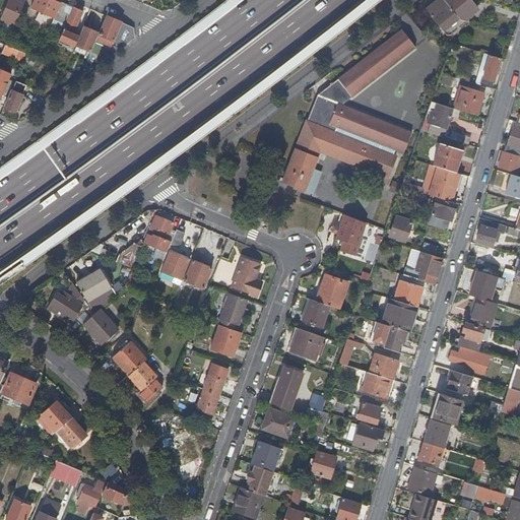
[(10,0),(1,22),(14,28),(20,14),(22,8),(25,2),(19,0),(10,0)]
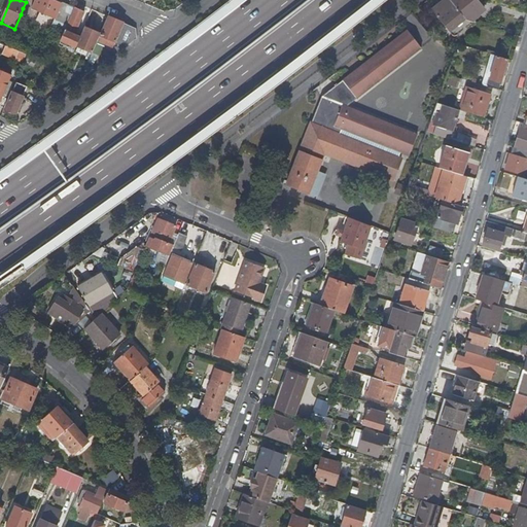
[(74,9),(50,0),(36,0),(32,10),(40,13),(46,15),(67,25),(74,9)]
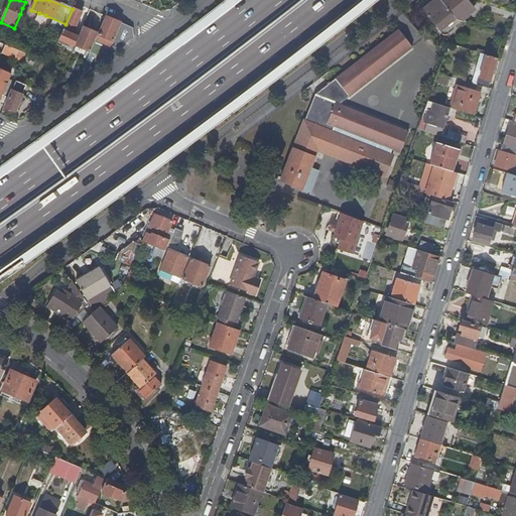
[(452,15),(437,0),(435,0),(421,12),(435,28),(452,15)]
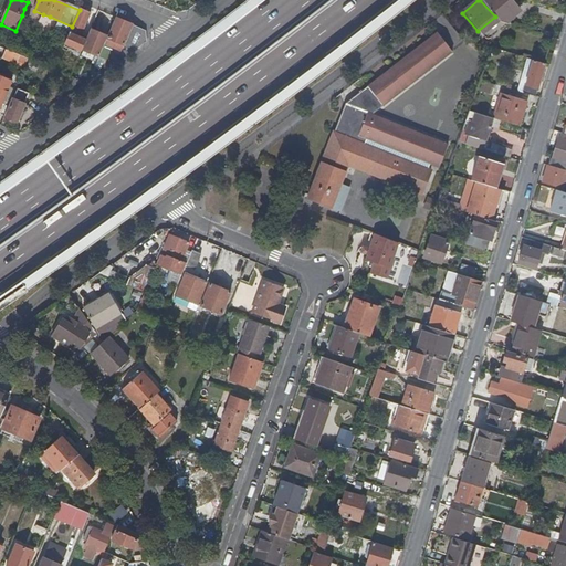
[(498,20),(500,23),(517,9),(509,0),(480,0),(495,17),(498,20)]
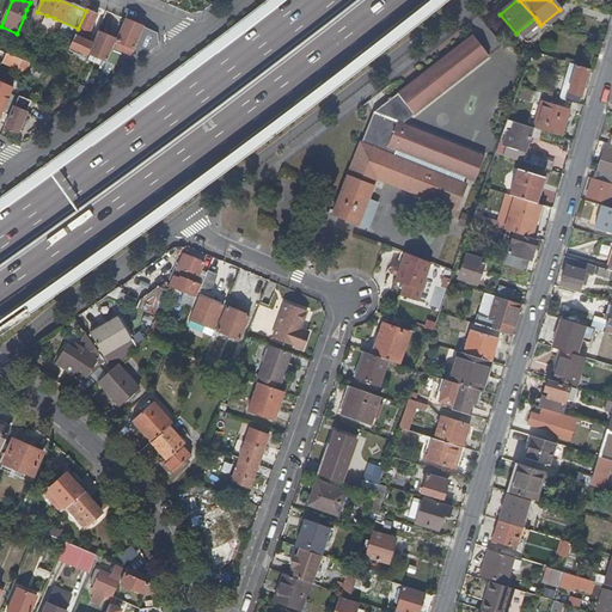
[(26,10),(24,17),(30,19),(34,12),(26,10)]
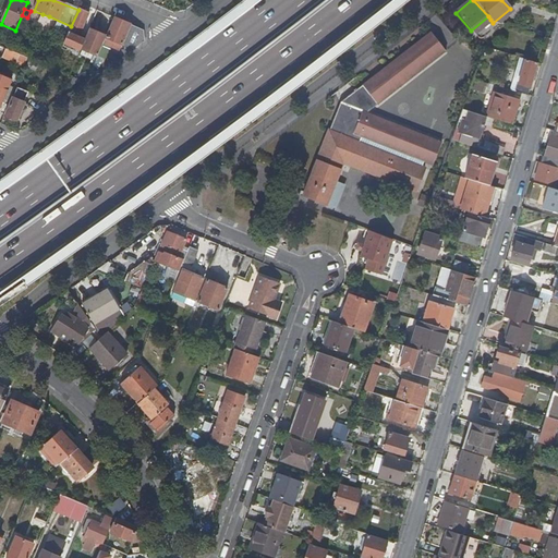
[(88,13),(79,9),(79,10),(71,26),(64,44),(65,45),(81,50),(85,39),(79,37),(88,13)]
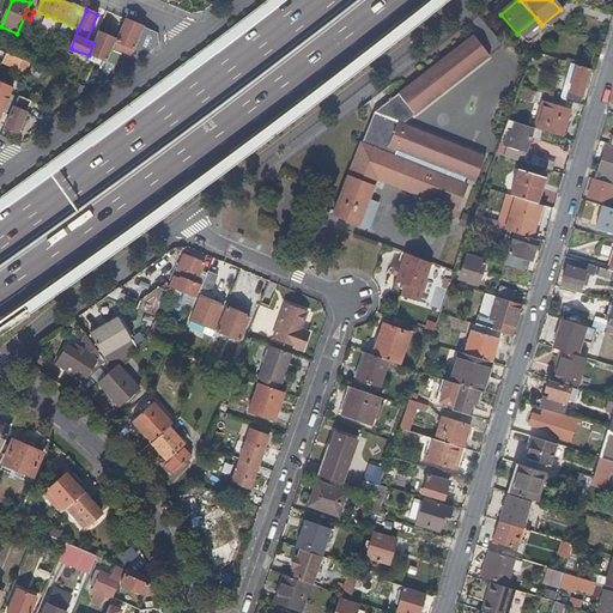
[(54,18),(47,16),(42,25),(50,28),(54,18)]
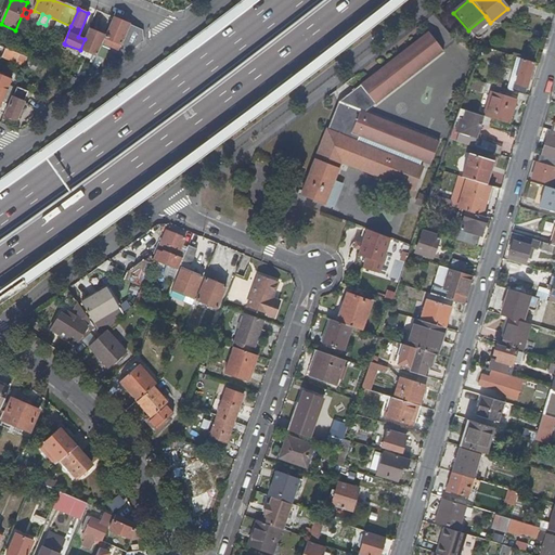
[(488,20),(486,16),(468,30),(470,35),(488,20)]
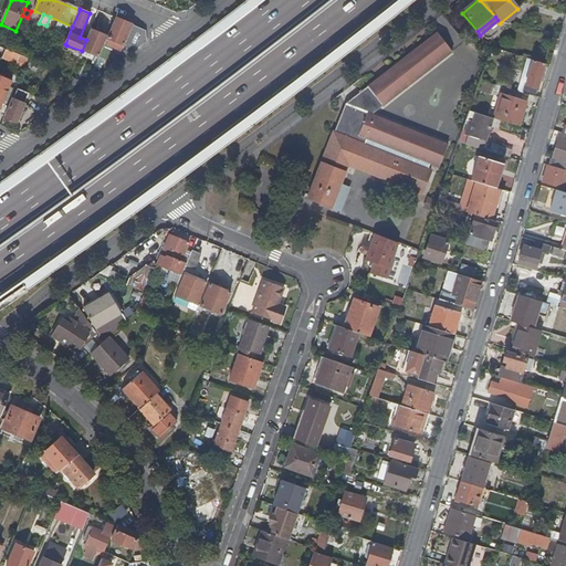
[(108,37),(107,39),(124,46),(133,25),(116,19),(108,37)]
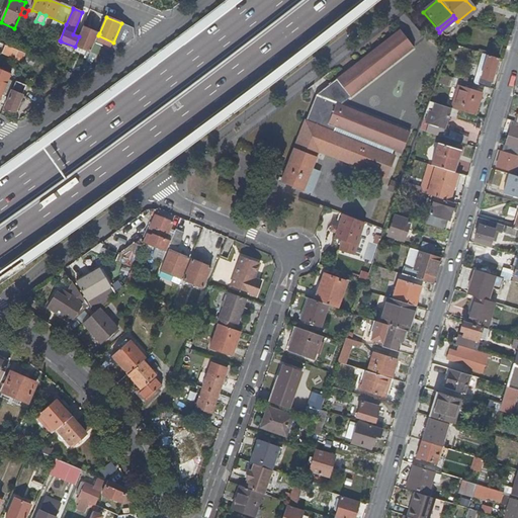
[(113,42),(112,45),(117,51),(134,38),(133,27),(121,23),(113,42)]
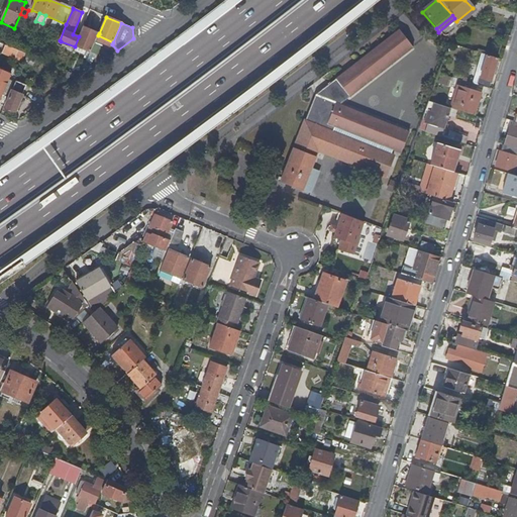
[(41,29),(34,26),(31,32),(39,35),(41,29)]
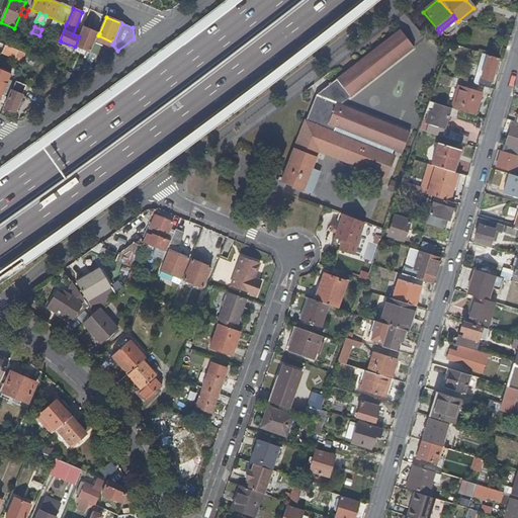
[(79,36),(75,47),(90,54),(95,42),(98,35),(99,33),(83,26),(79,36)]
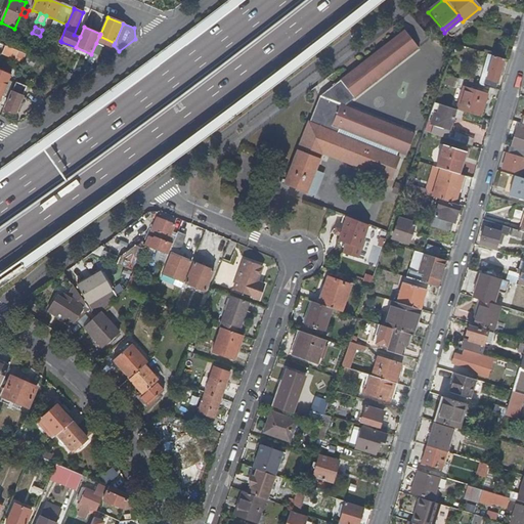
[(402,32),(318,98),(344,107),(417,49),(402,32)]
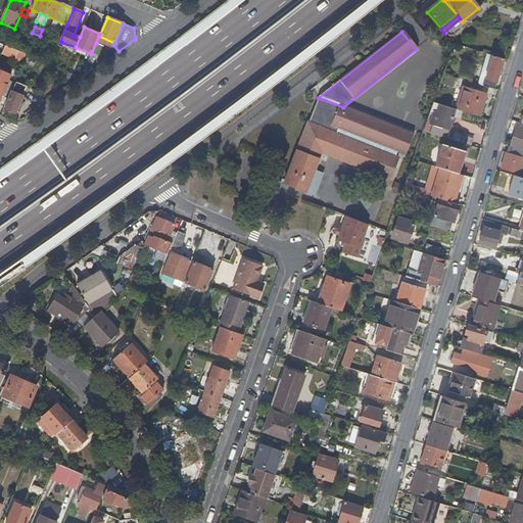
[(114,43),(99,36),(96,43),(111,49),(113,45),(114,43)]
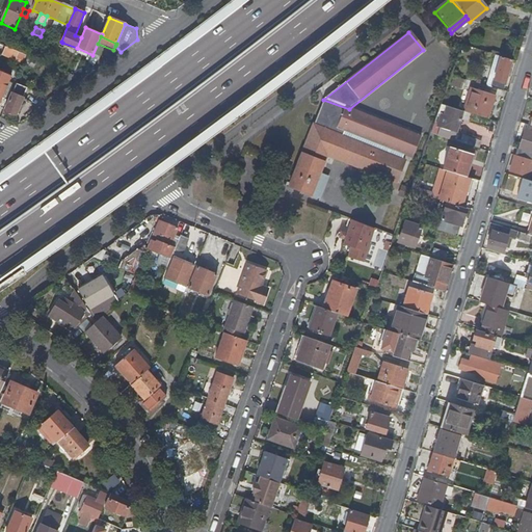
[(77,48),(62,43),(61,46),(69,49),(68,51),(74,54),(77,48)]
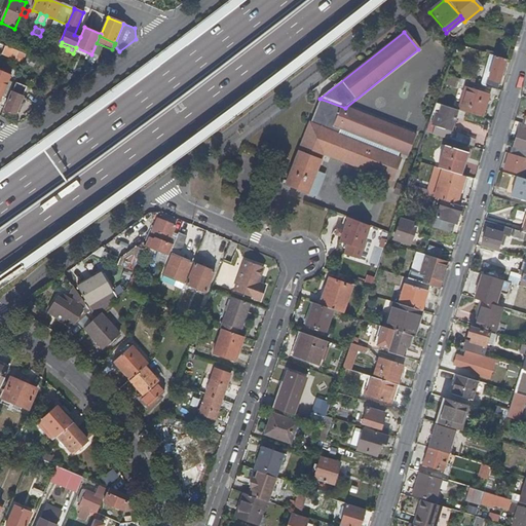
[(21,52),(6,46),(3,54),(23,63),(26,54),(21,52)]
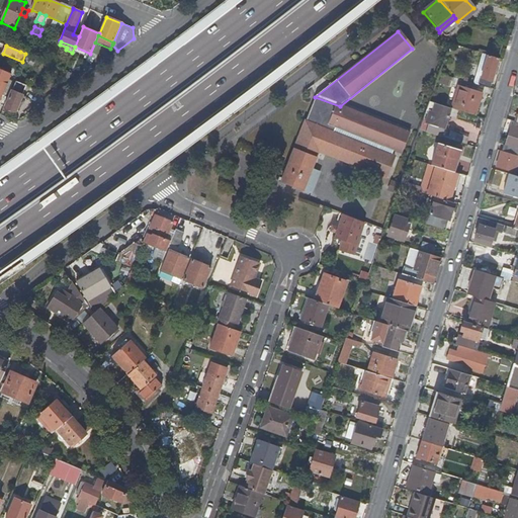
[(36,58),(50,64),(53,57),(38,52),(36,58)]
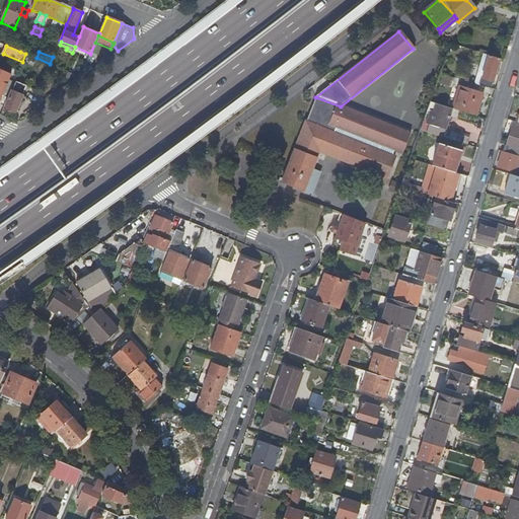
[(478,86),(488,56),(487,56),(482,54),(471,84),(478,86)]
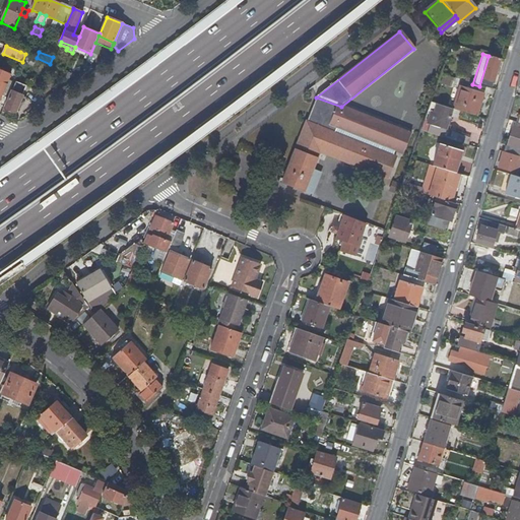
[(489,56),(479,86),(491,89),(500,60),(489,56)]
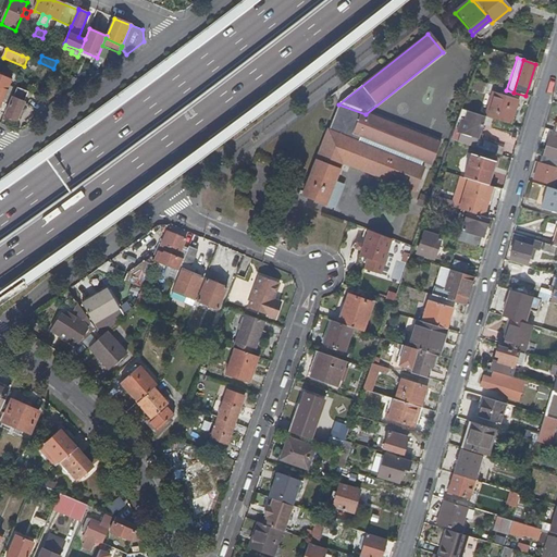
[(11,81),(0,75),(0,106),(2,101),(11,81)]
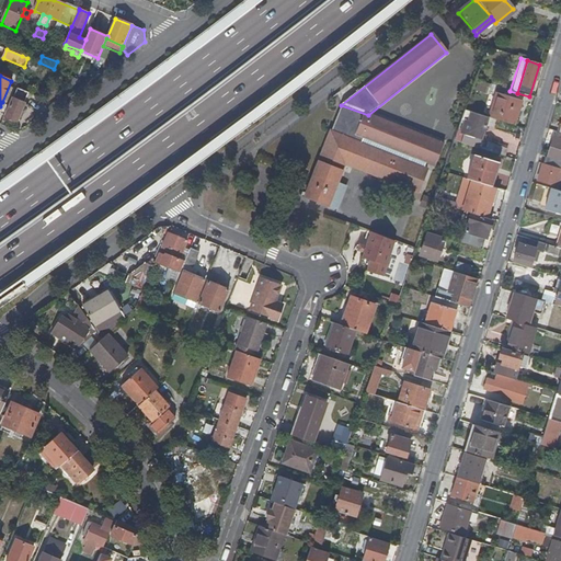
[(489,84),(476,80),(471,91),(485,95),(489,84)]
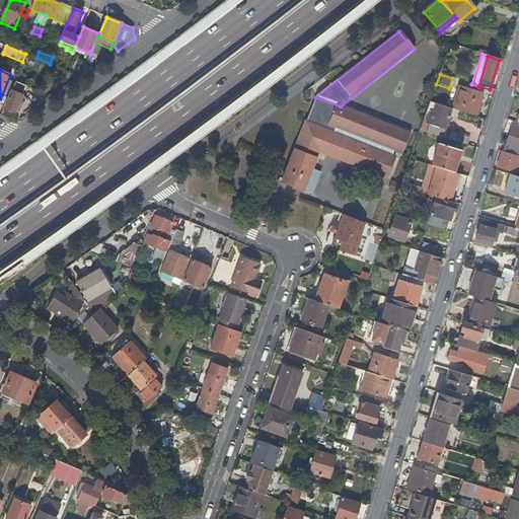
[(449,88),(456,90),(457,86),(462,88),(464,82),(452,78),(449,88)]
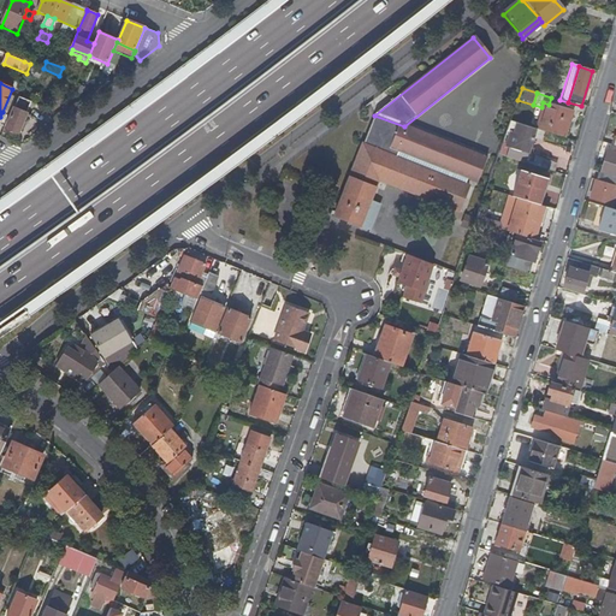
[(19,96),(15,108),(27,113),(31,102),(19,96)]
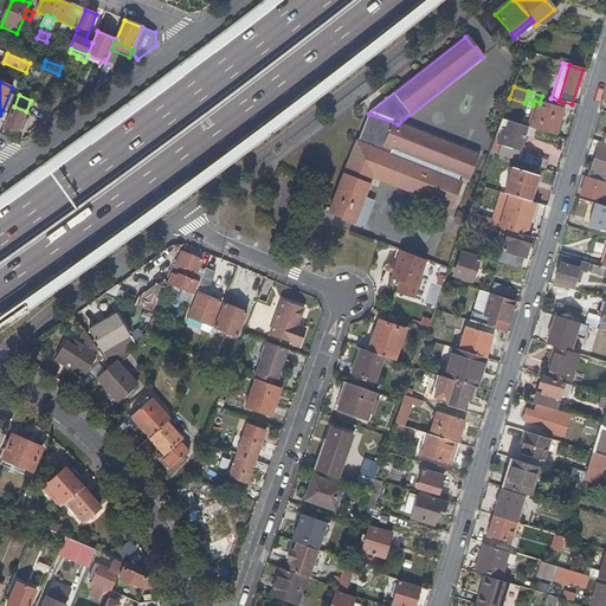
[(533,105),(526,128),(530,129),(555,137),(563,110),(540,103),(534,101),(533,105)]
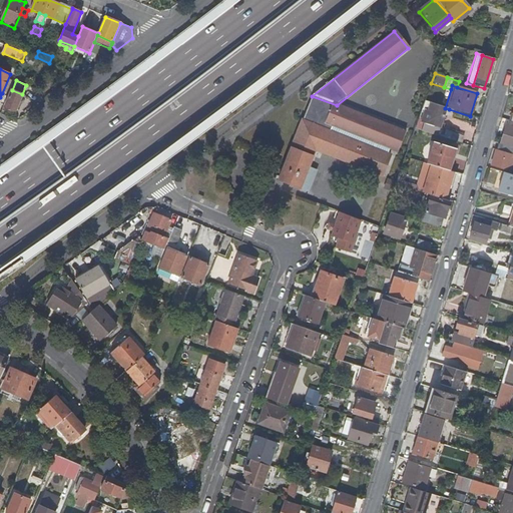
[(12,90),(5,107),(15,111),(22,94),(12,90)]
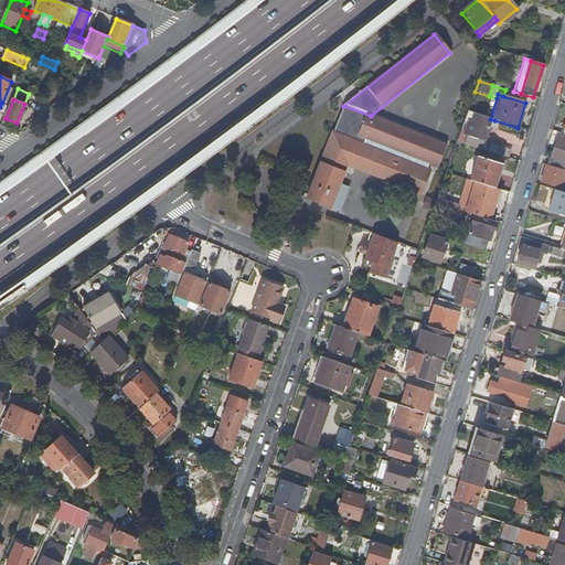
[(371,116),(343,106),(333,134),(427,170),(429,164),(438,168),(446,145),(371,116)]
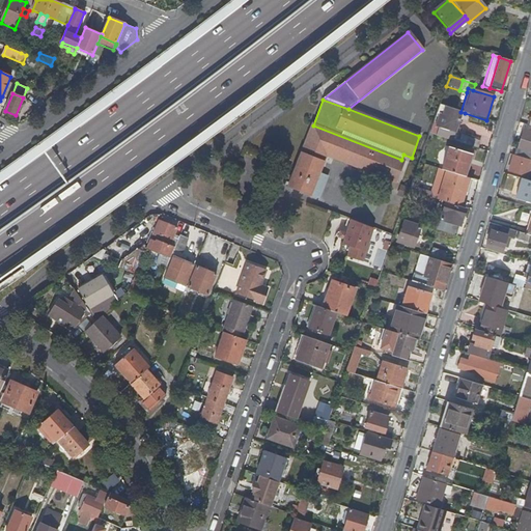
[(460,112),(446,108),(444,115),(440,114),(436,127),(458,133),(465,113),(460,112)]
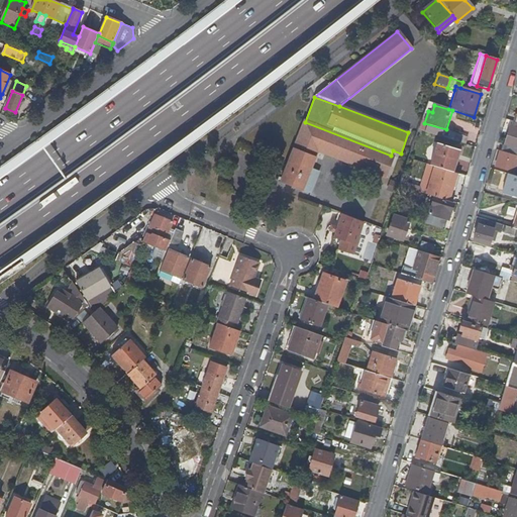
[(391,156),(305,122),(282,183),(313,195),(321,174),(311,169),(318,151),(386,179),(394,157),(391,156)]
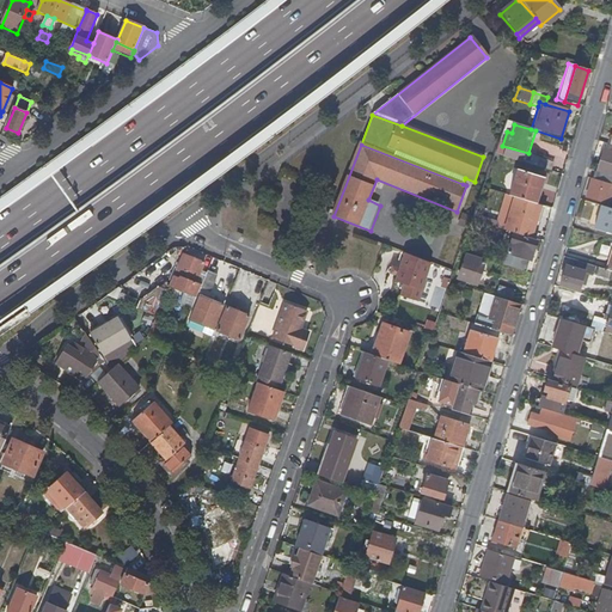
[(611,153),(604,151),(597,171),(611,175),(611,153)]
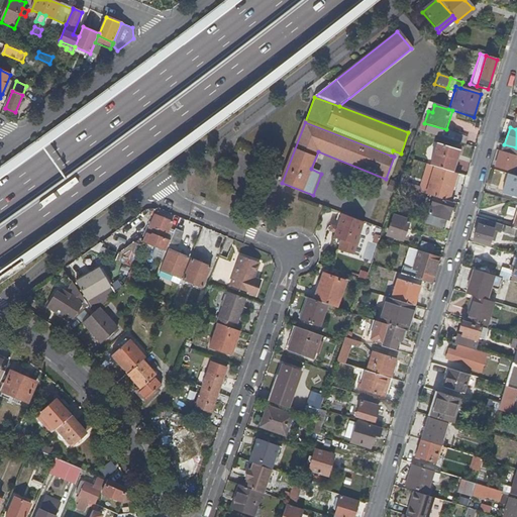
[(455,134),(453,142),(464,145),(467,138),(455,134)]
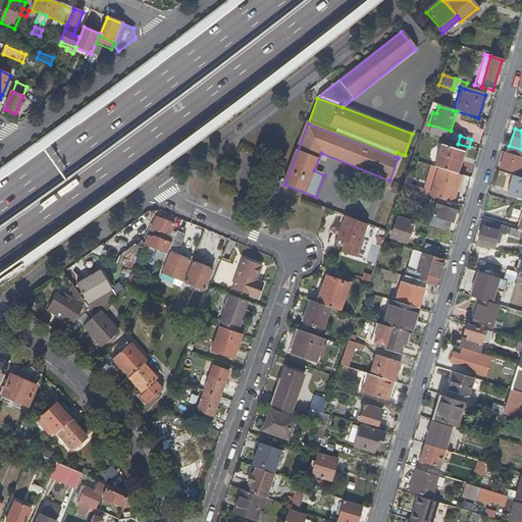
[(440,146),(433,167),(436,168),(456,173),(462,152),(440,146)]
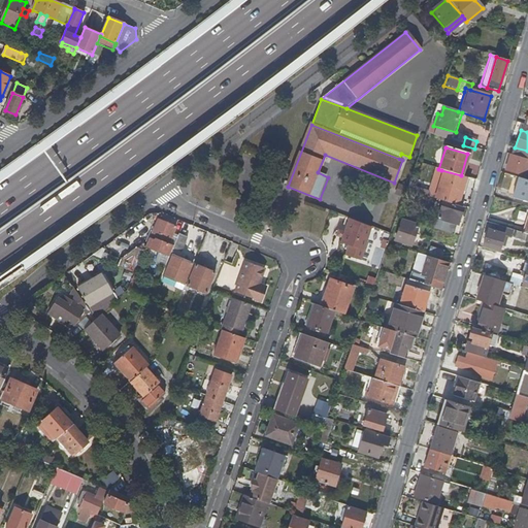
[(527,154),(512,150),(504,172),(525,177),(527,165),(527,154)]
